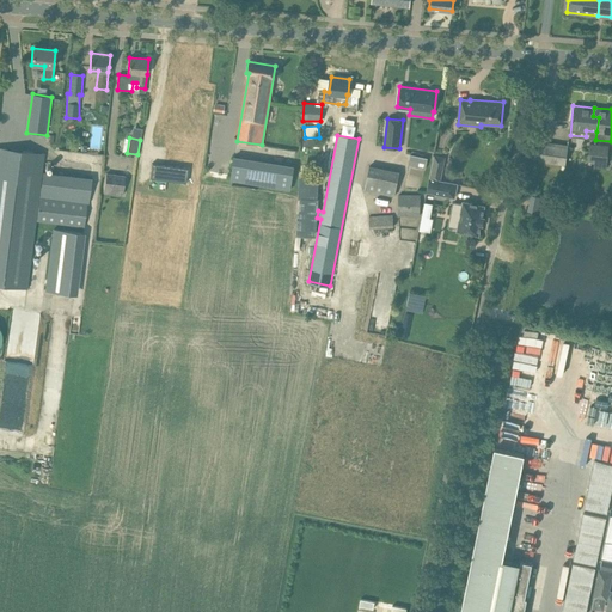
[(538,160),(545,161),(564,165),(568,146),(542,141),(538,160)]
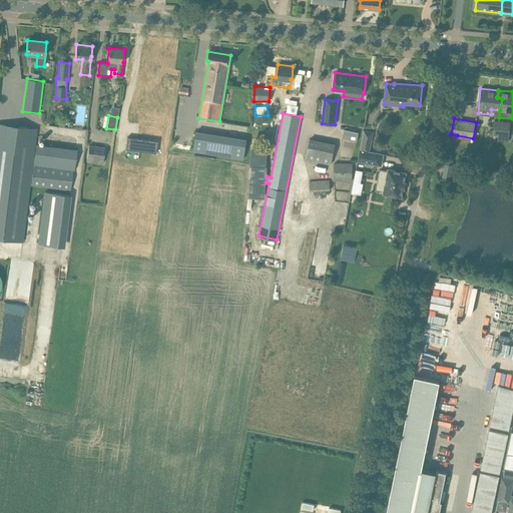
[(499,120),(497,136),(509,137),(510,121),(499,120)]
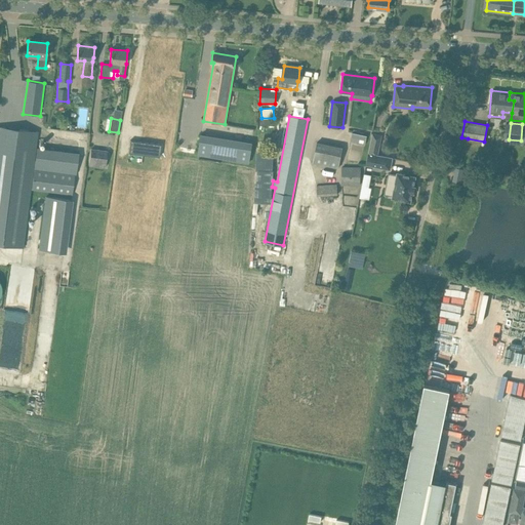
[(0,126),(0,245),(24,248),(31,189),(73,195),(75,174),(34,169),(37,148),(38,131),(0,126)]
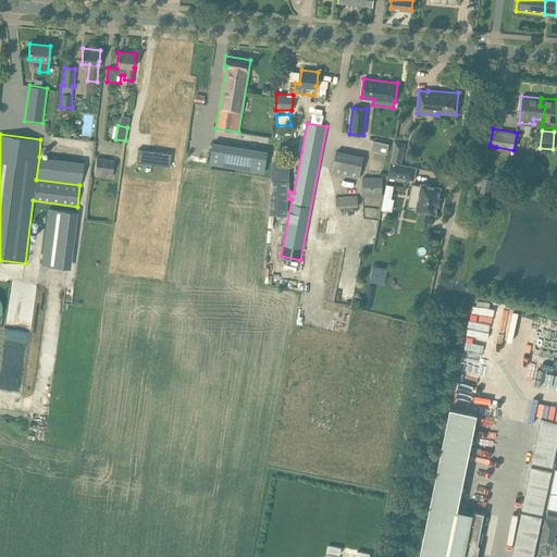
[(388,153),(391,143),(376,139),(373,149),(388,153)]
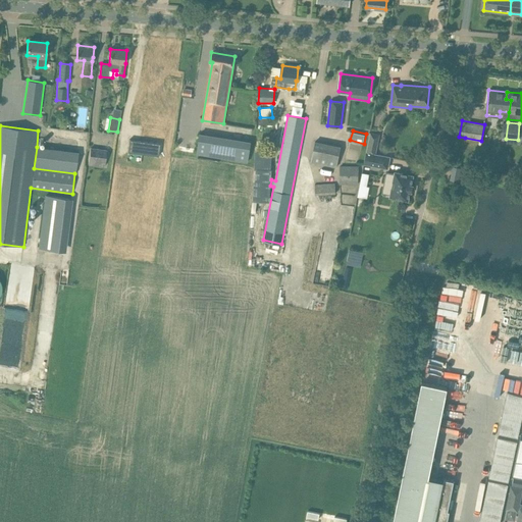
[(203,133),(200,155),(251,163),(255,140),(203,133)]
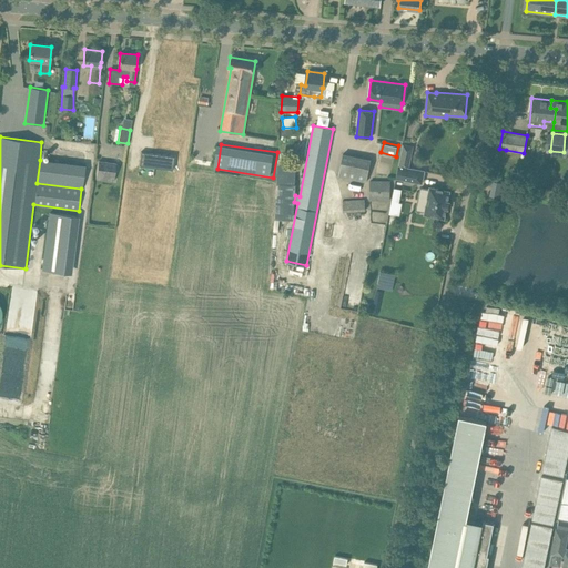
[(402,149),(398,164),(407,166),(411,150),(402,149)]
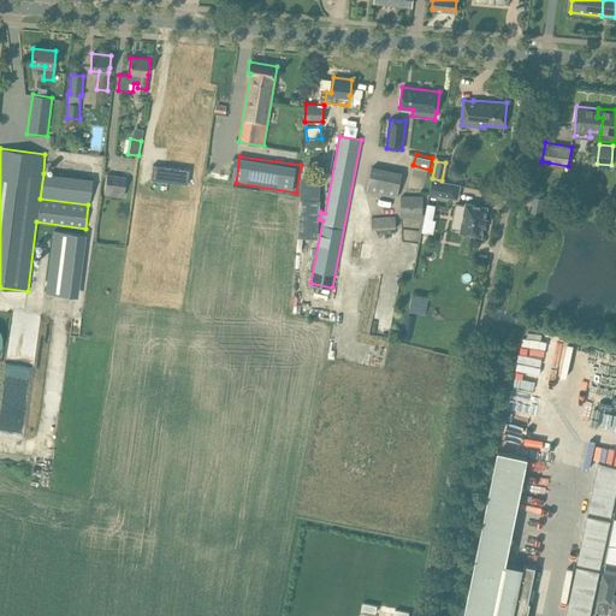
[(153,165),(150,179),(187,184),(189,170),(153,165)]
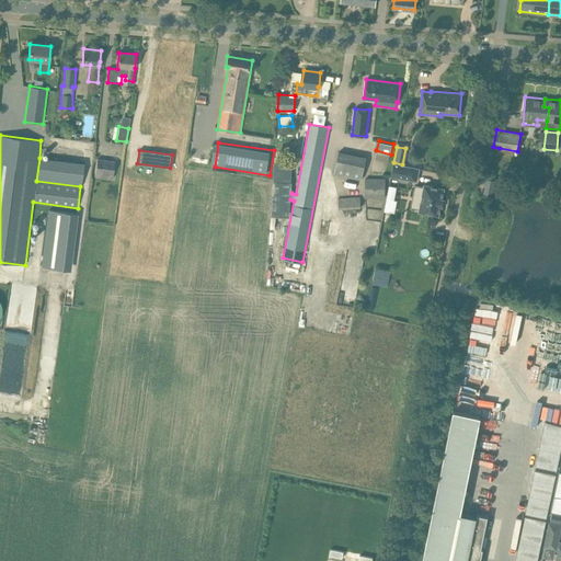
[(115,161),(98,159),(94,176),(112,180),(115,161)]
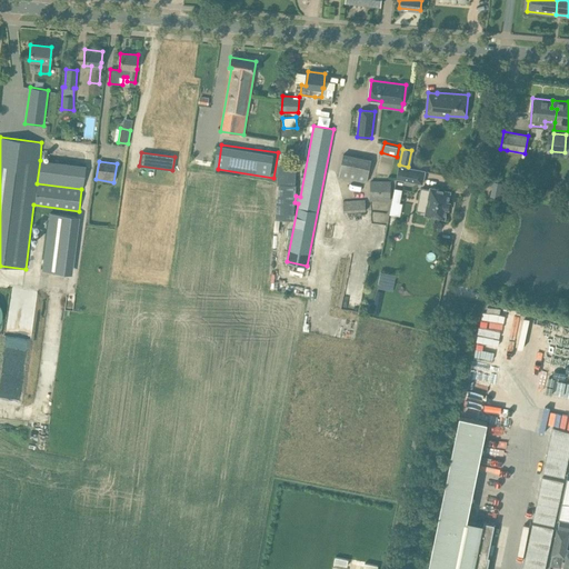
[(422,185),(426,170),(408,167),(399,165),(396,179),(422,185)]
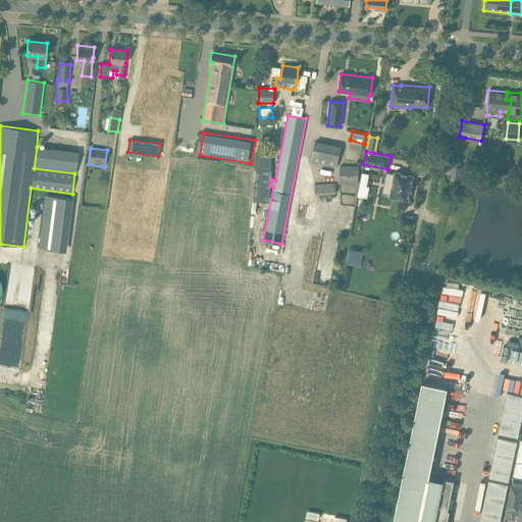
[(340,165),(340,185),(358,185),(359,166),(340,165)]
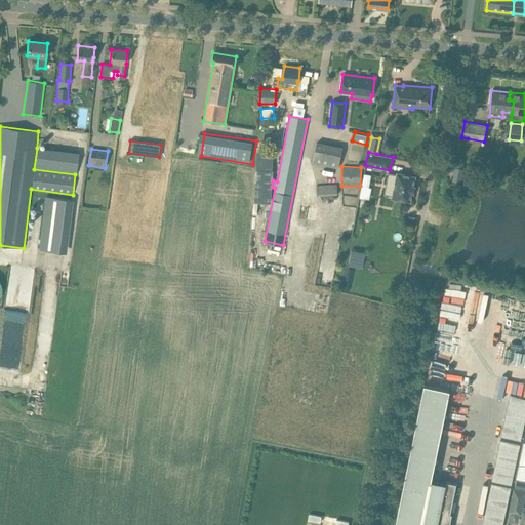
[(461,183),(463,168),(456,167),(453,180),(461,183)]
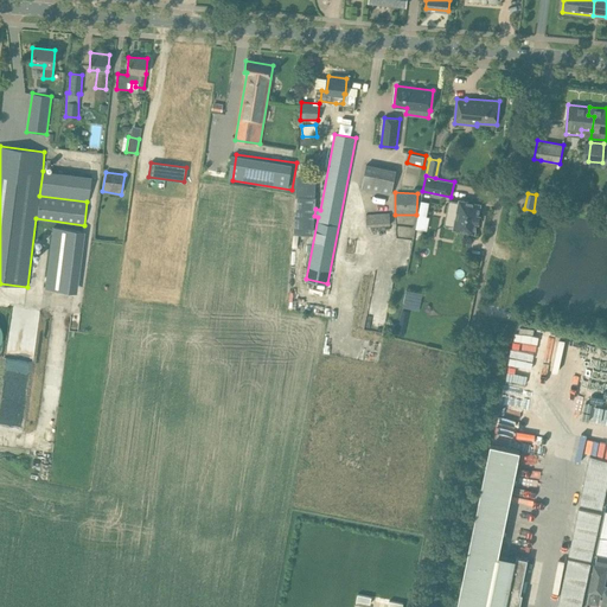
[(449,200),(445,224),(454,225),(453,229),(474,232),(480,204),(459,199),(459,203),(449,200)]
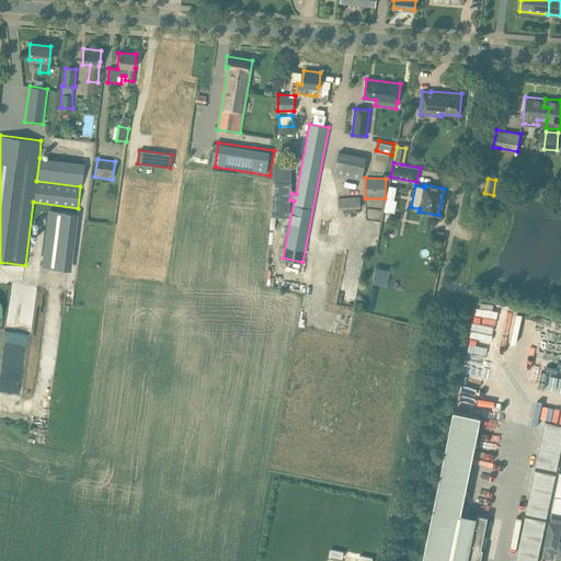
[(386,202),(393,204),(397,186),(389,185),(386,202)]
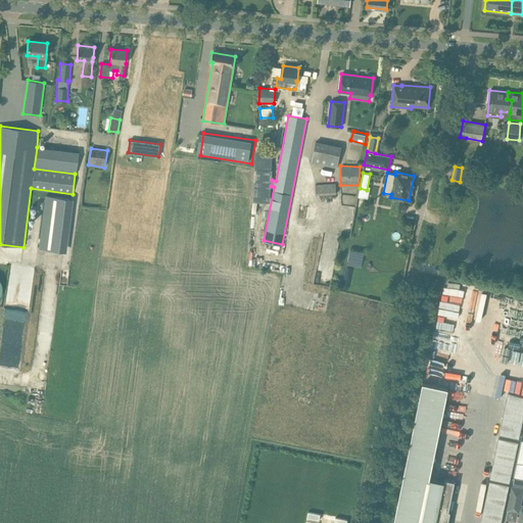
[(335,184),(316,185),(317,195),(336,194),(335,184)]
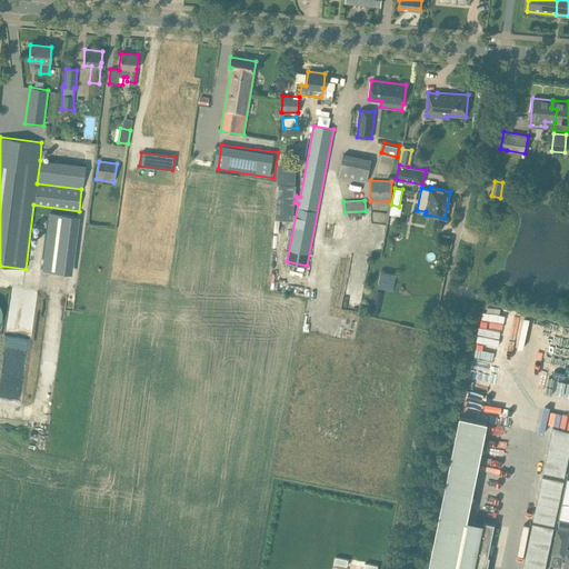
[(78,273),(81,215),(49,212),(46,271),(78,273)]
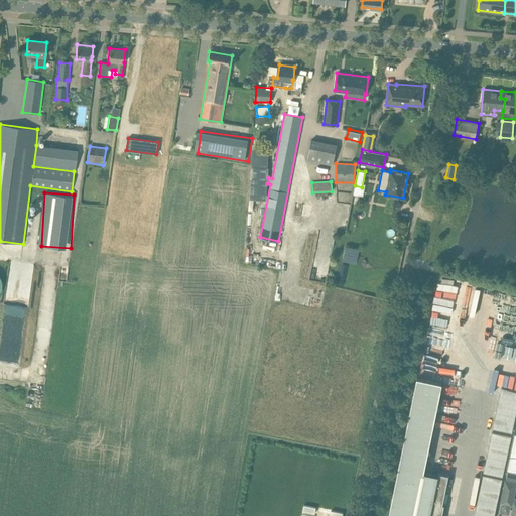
[(345,248),(343,258),(351,260),(353,250),(345,248)]
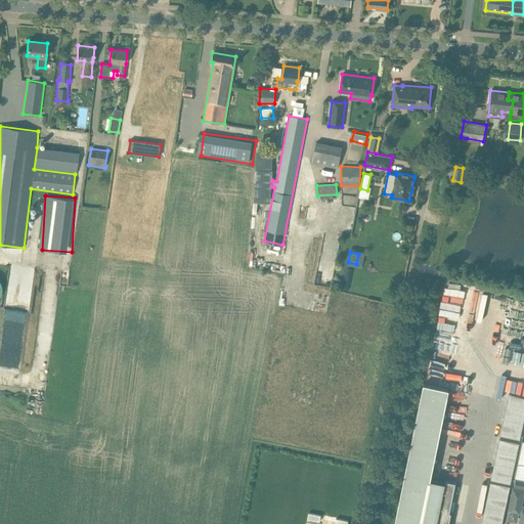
[(449,512),(455,482),(445,480),(445,482),(430,479),(449,389),(424,384),(394,523),(448,523),(451,512),(449,512)]
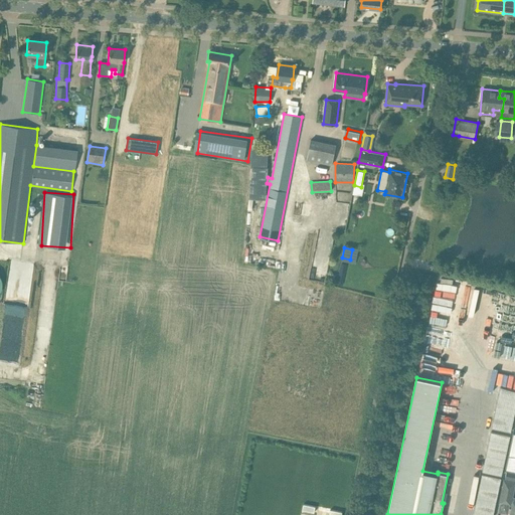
[(514,471),(507,471),(505,480),(514,481),(514,471)]
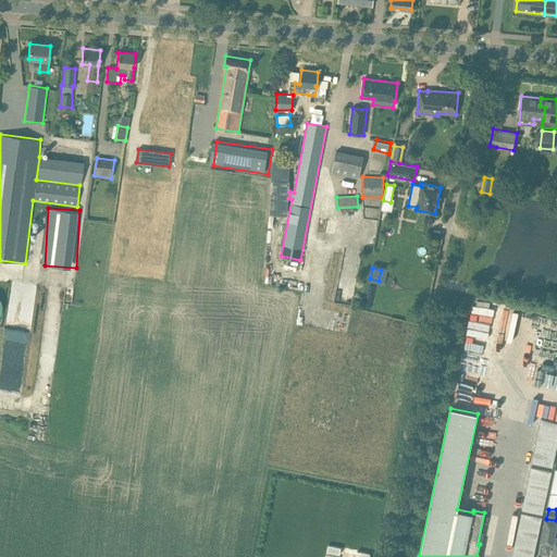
[(552,545),(556,522),(546,520),(541,543),(552,545)]
